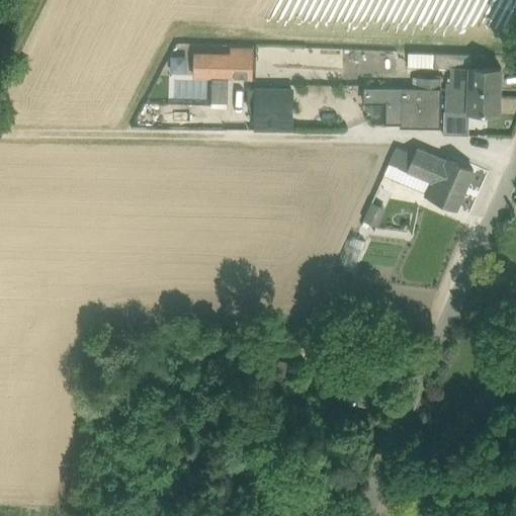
[(192,54),(191,80),(252,81),(252,50),(229,49),(229,54),(192,54)]
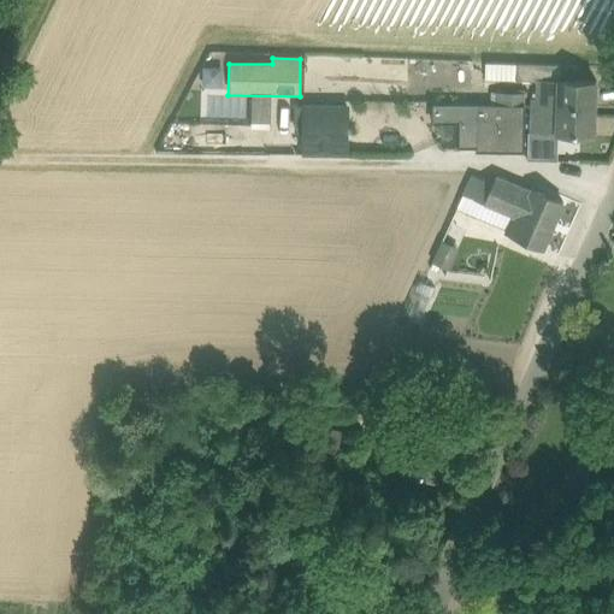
[(595,82),(561,81),(562,64),(517,63),(517,80),(538,81),(538,98),(533,96),(532,106),(594,102),(595,82)]
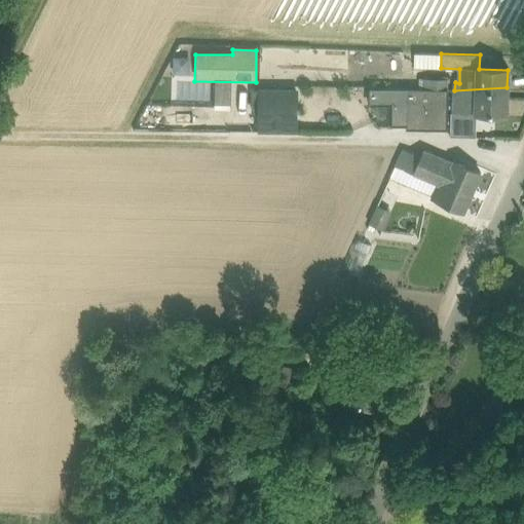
[(189,76),(189,58),(174,58),(173,75),(189,76)]
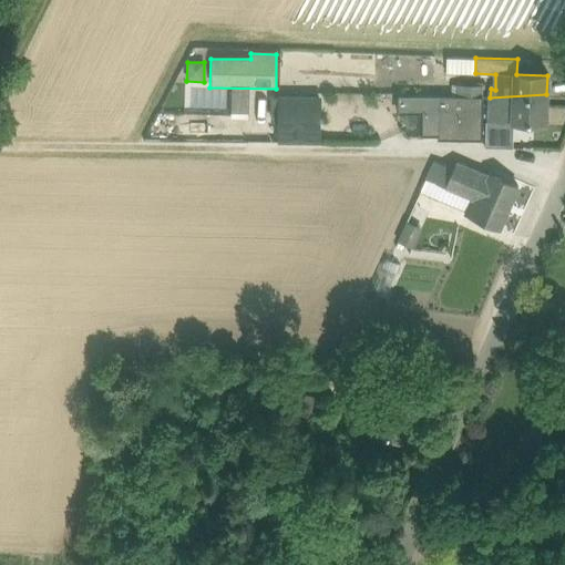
[(451,88),(451,100),(481,100),(481,89),(451,88)]
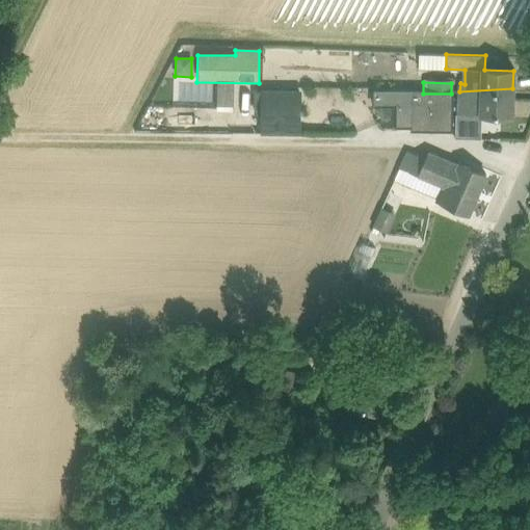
[(459,91),(459,97),(459,115),(511,116),(512,88),(459,91)]
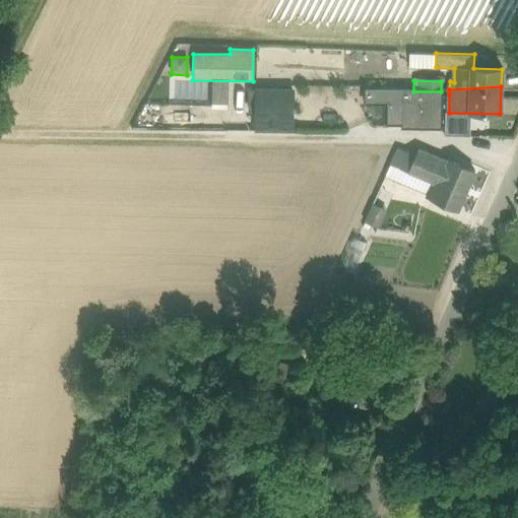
[(255,88),(255,132),(294,132),(294,88),(255,88)]
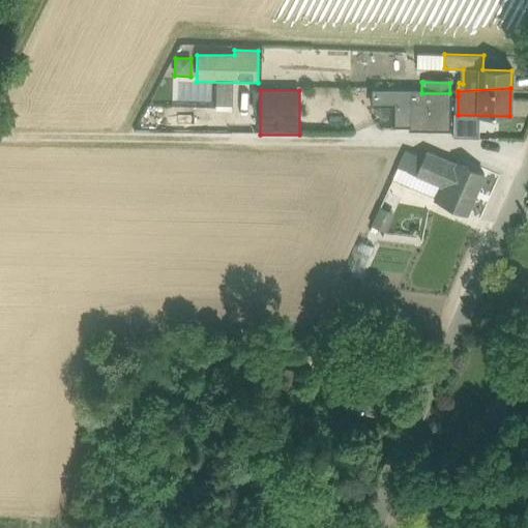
[(410,93),(410,90),(372,90),(372,100),(410,101),(410,130),(443,130),(443,119),(448,119),(449,93),(421,93),(410,93)]
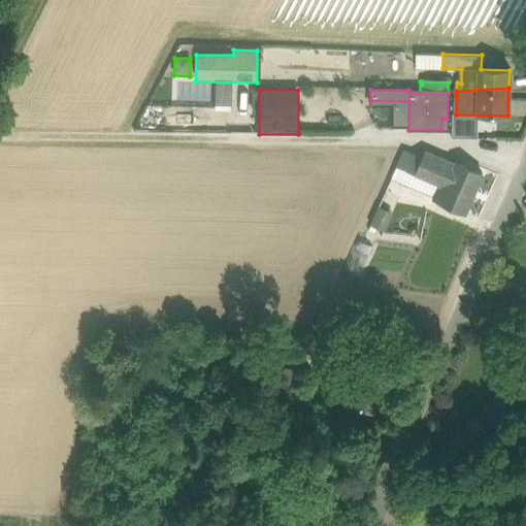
[(430,196),(430,198),(464,214),(482,174),(455,163),(454,164),(424,152),(421,158),(403,151),(391,179),(430,196)]
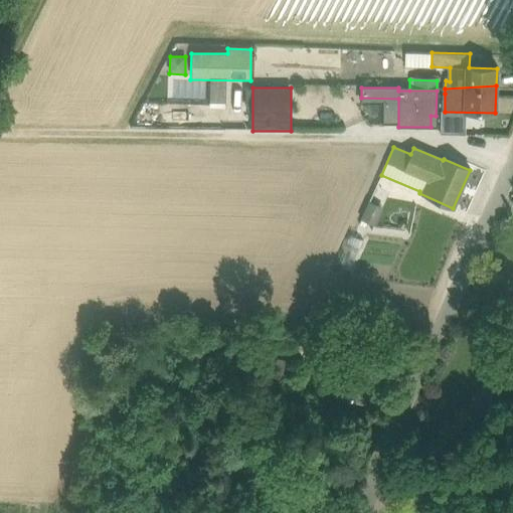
[(375,224),(381,207),(368,202),(362,219),(375,224)]
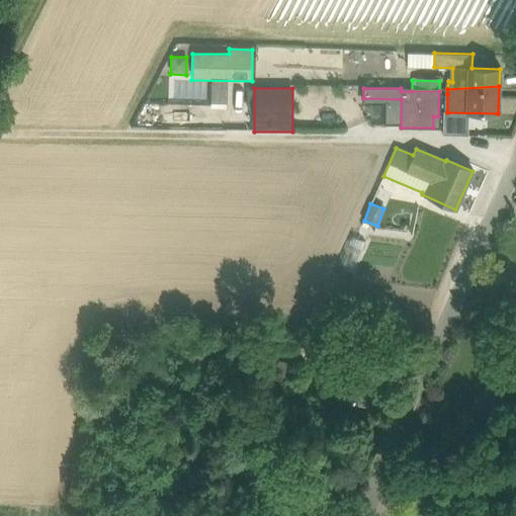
[(391,359),(355,343),(351,354),(327,344),(317,369),(341,378),(336,390),(370,405),(391,359)]
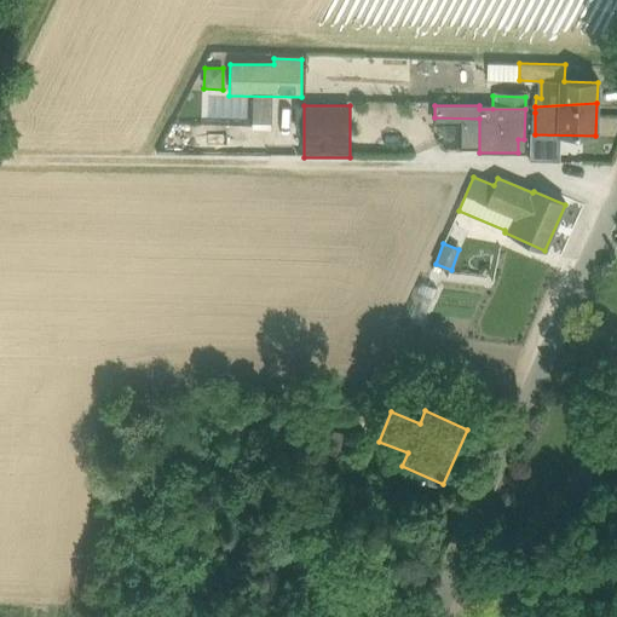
[(338,483),(345,434),(319,431),(312,479),(338,483)]
